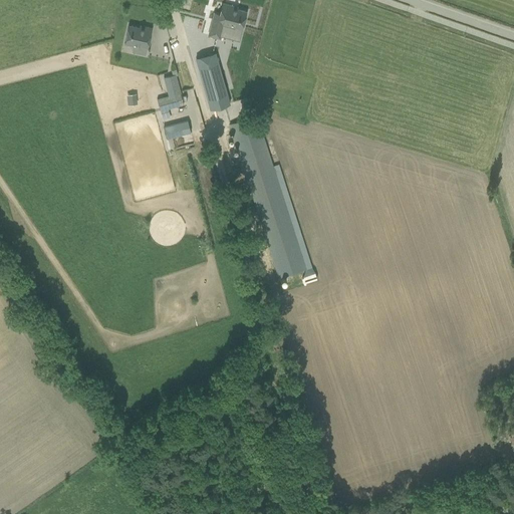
[(207,35),(219,38),(223,23),(234,26),(233,28),(241,30),(246,12),(232,8),(232,6),(222,4),(219,14),(214,12),(207,35)]
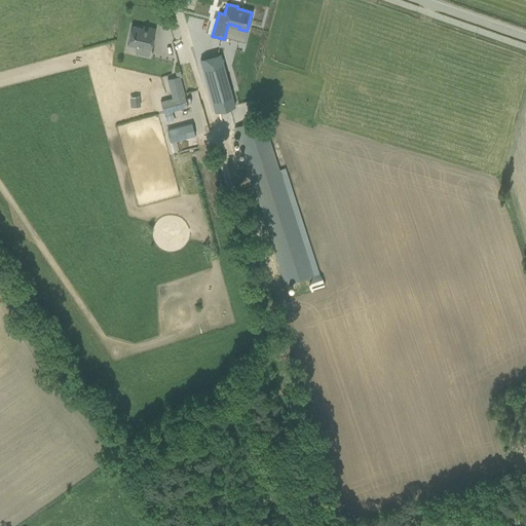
[(132,26),(126,45),(136,47),(137,44),(149,47),(151,48),(155,29),(147,27),(146,29),(142,28),(132,26)]
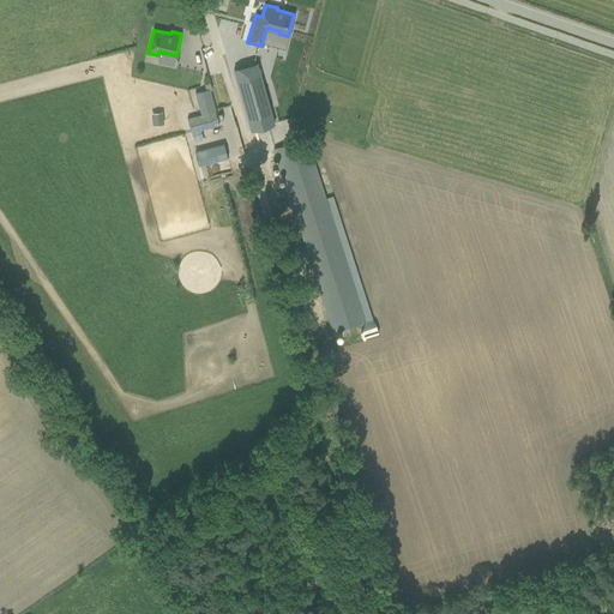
[(278,125),(264,78),(241,86),(256,132),(278,125)]
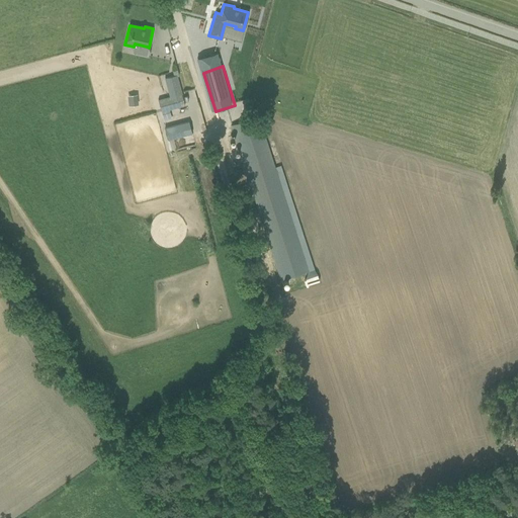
[(170,97),(158,100),(161,111),(184,105),(176,75),(165,78),(170,97)]
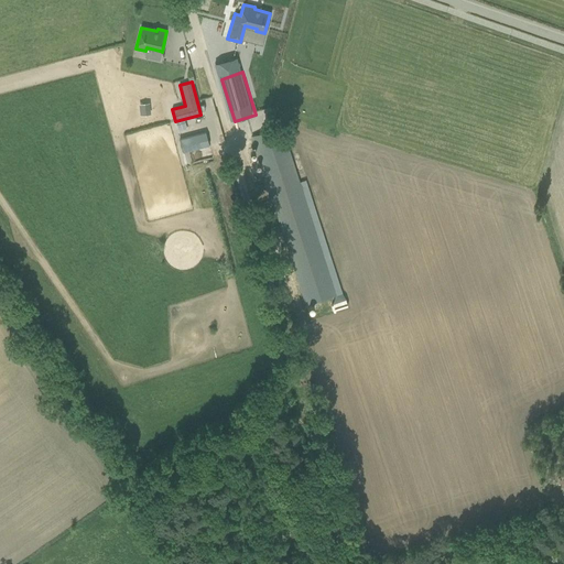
[(281,127),(252,136),(305,305),(316,302),(336,295),(331,306),(333,311),(347,306),(345,300),(343,295),(342,294),(342,293),(328,253),(320,224),(312,202),(305,180),(299,182),(284,137),(281,127)]
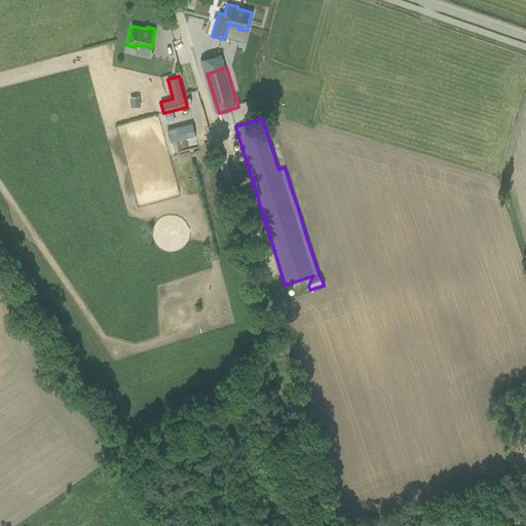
[(168,142),(193,135),(190,122),(165,128),(168,142)]
